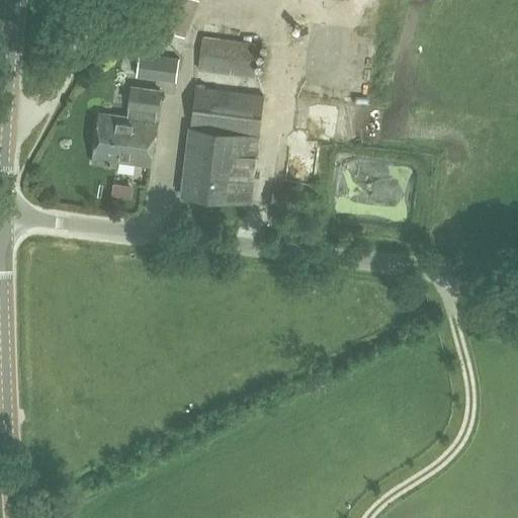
[(170,0),(160,25),(184,35),(198,0),(170,0)]
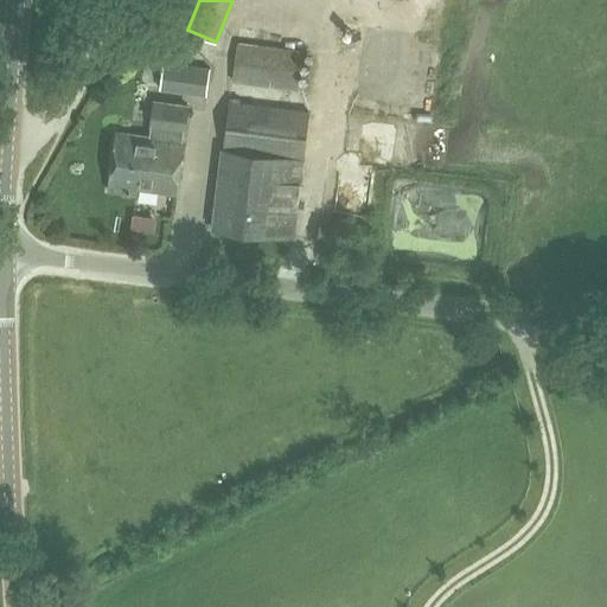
[(305,38),(282,34),(281,46),(237,40),(232,81),(299,90),(305,38)]
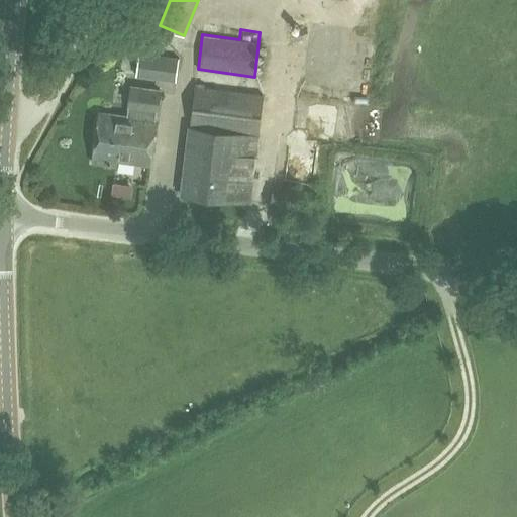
[(137,76),(176,82),(180,58),(140,53),(137,76)]
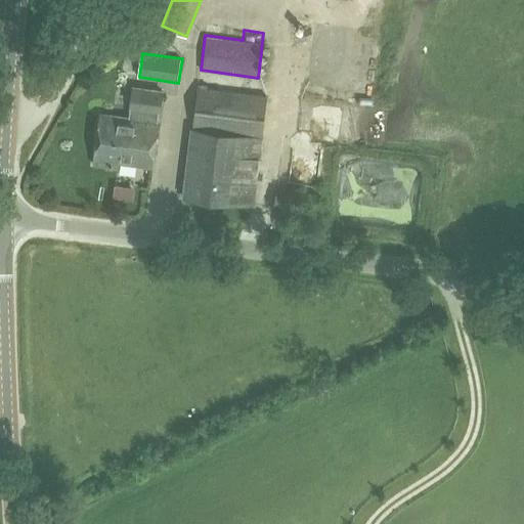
[(94,164),(118,167),(119,161),(151,165),(158,121),(160,112),(161,112),(164,90),(132,86),(129,107),(131,107),(129,117),(101,114),(94,164)]
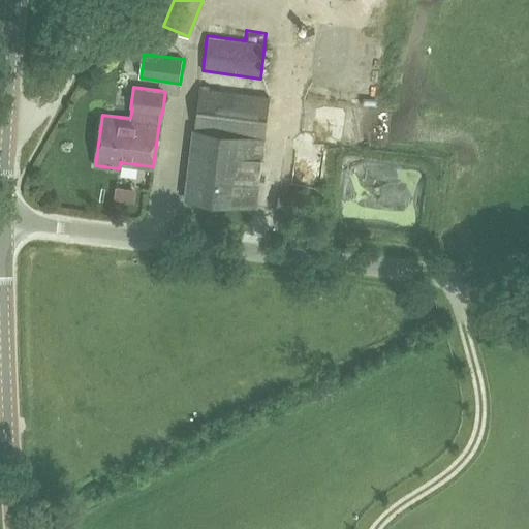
[(185,198),(256,208),(266,137),(265,137),(270,95),(199,87),(194,127),(192,127),(185,198)]
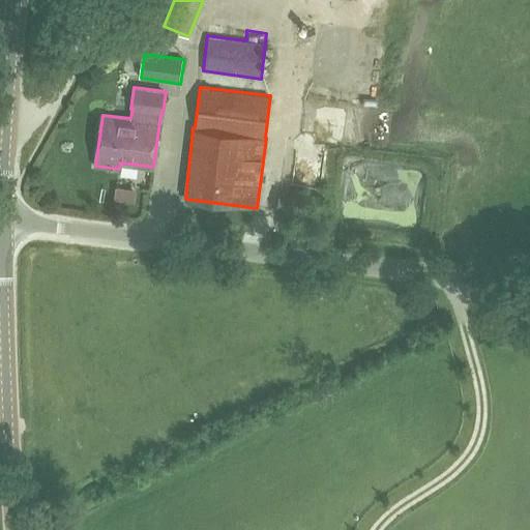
[(412,195),(393,193),(395,181),(369,179),(364,216),(400,221),(401,213),(410,214),(412,195)]
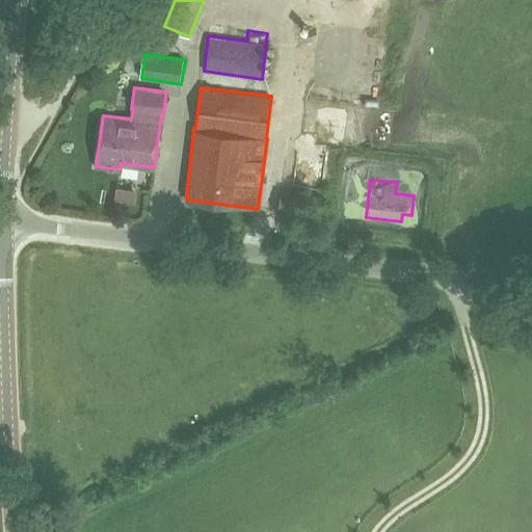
[(278,211),(290,212),(292,197),(280,195),(278,211)]
